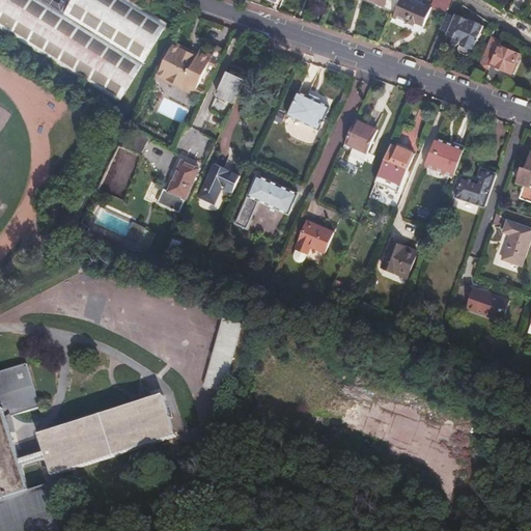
[(68,0),(67,2),(62,11),(43,0),(0,0),(0,30),(118,105),(168,23),(131,0),(68,0)]
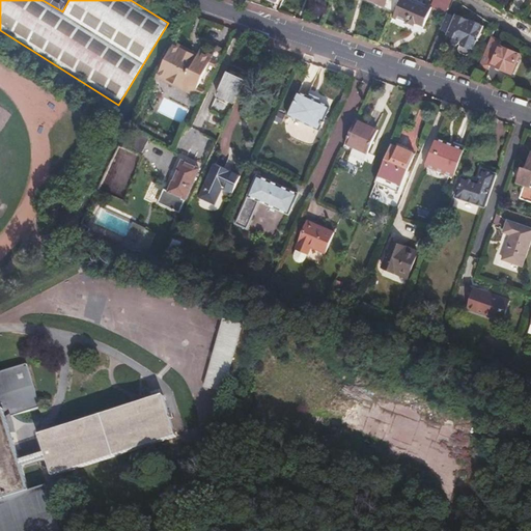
[(43,0),(62,11),(67,2),(62,0),(61,0),(59,3),(53,0),(43,0)]
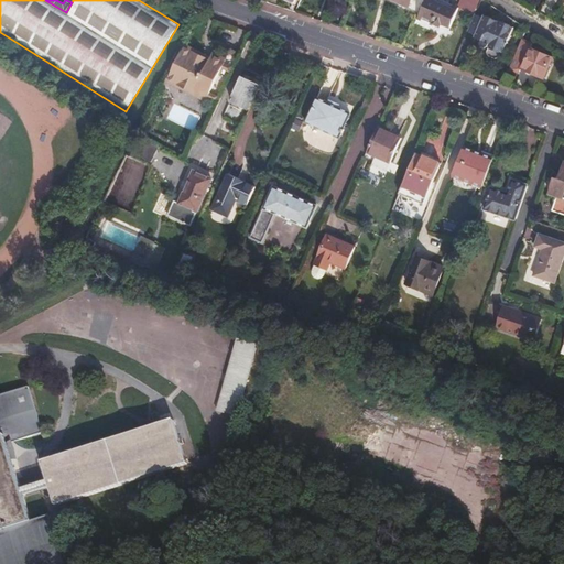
[(424,0),(402,0),(402,2),(420,11),(424,0)]
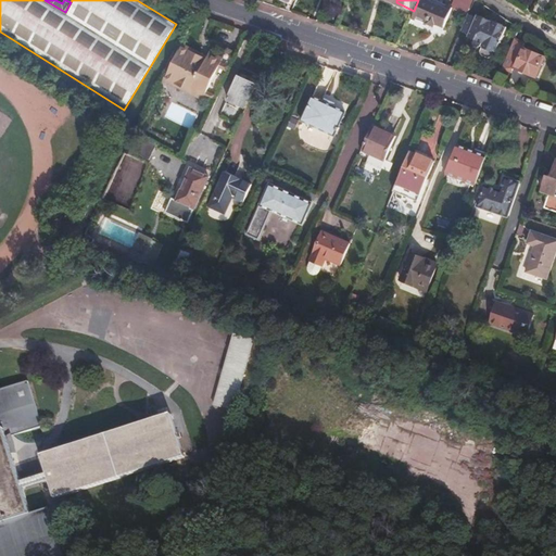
[(418,0),(414,11),(411,16),(432,26),(434,23),(442,26),(451,8),(434,0),(418,0)]
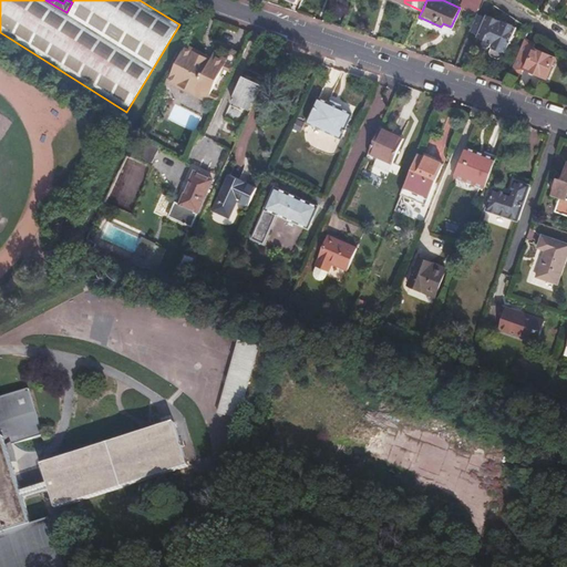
[(476,16),(471,30),(478,33),(477,37),(484,40),(483,43),(484,47),(487,49),(491,47),(492,48),(490,52),(492,58),(497,60),(502,59),(515,28),(501,21),(500,22),(493,20),(493,18),(488,16),(487,17),(484,16),(483,18),(476,16)]
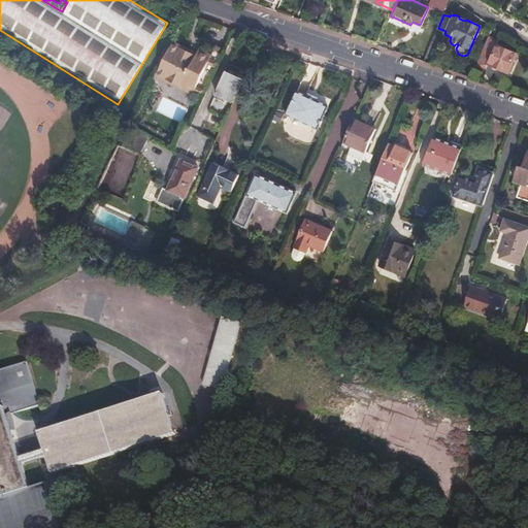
[(497,40),(488,36),(476,64),(486,68),(487,64),(507,73),(516,53),(496,43),(497,40)]
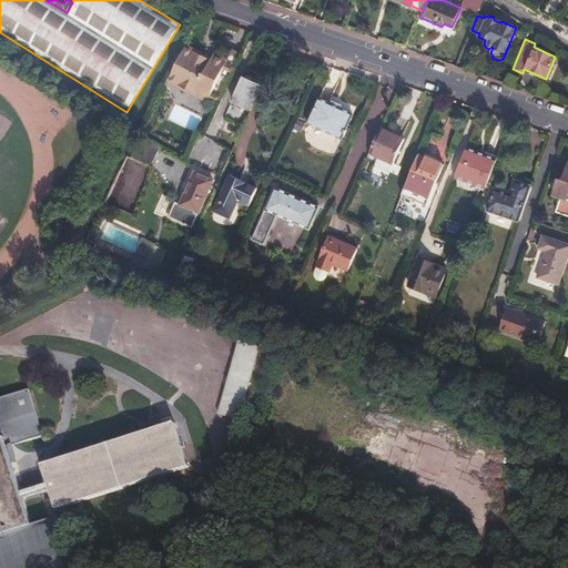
[(200,51),(186,44),(173,73),(169,81),(180,87),(181,83),(196,91),(198,89),(211,94),(229,59),(215,53),(213,58),(200,51)]
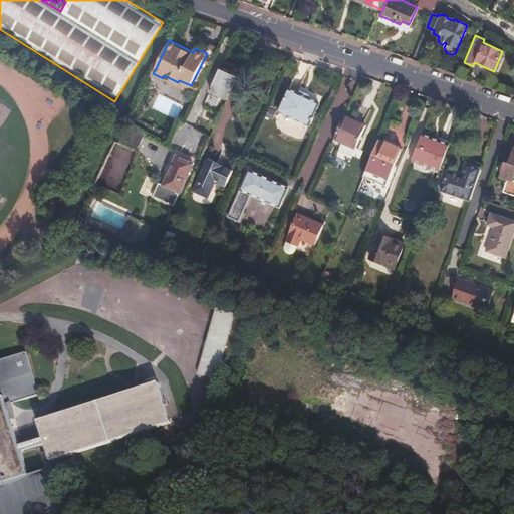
[(210,91),(227,99),(240,73),(222,65),(210,91)]
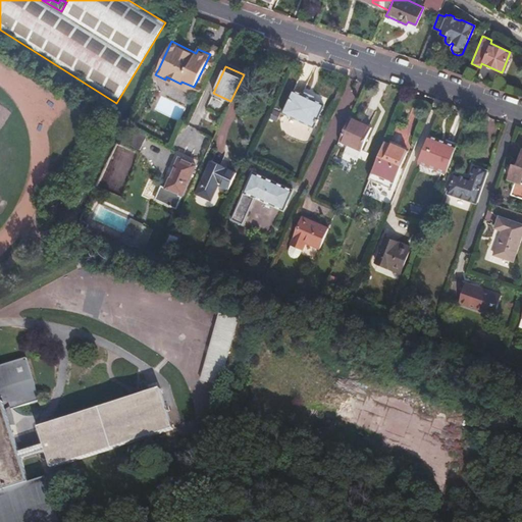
[(166,76),(165,80),(179,87),(180,84),(166,76)]
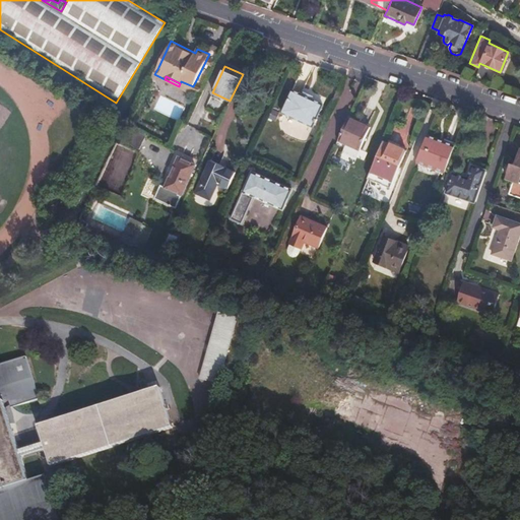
[(191,91),(193,86),(181,81),(180,83),(179,86),(191,91)]
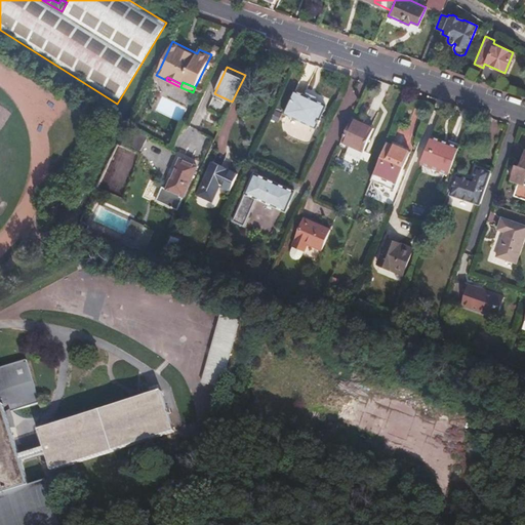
[(328,97),(316,92),(308,88),(295,83),(284,107),(318,121),(328,97)]
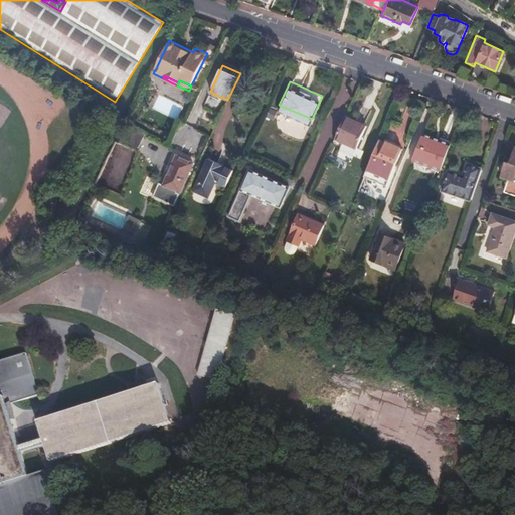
[(367,125),(345,115),(335,137),(358,147),(367,125)]
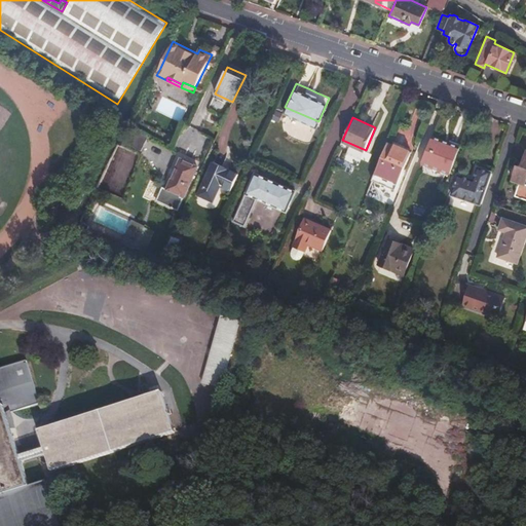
[(422,162),(450,174),(460,146),(434,137),(422,162)]
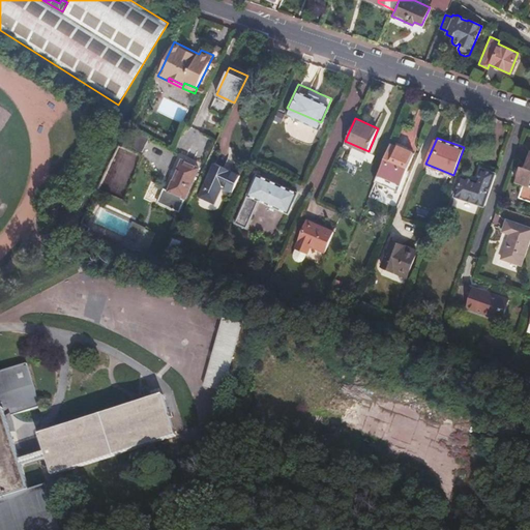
[(391,144),(378,175),(390,180),(395,168),(407,173),(414,153),(391,144)]
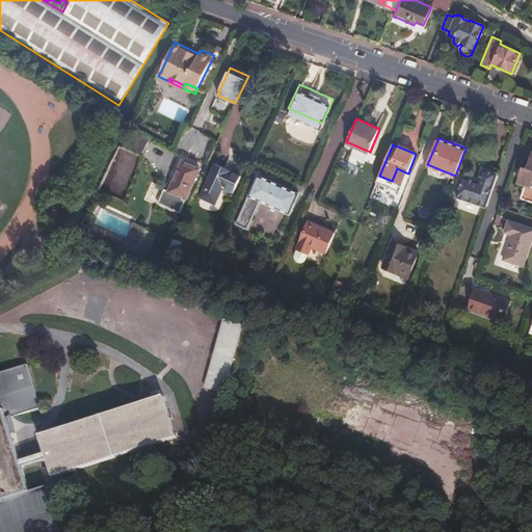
[(521,198),(531,202),(531,155),(528,168),(523,166),(517,183),(525,185),(521,198)]
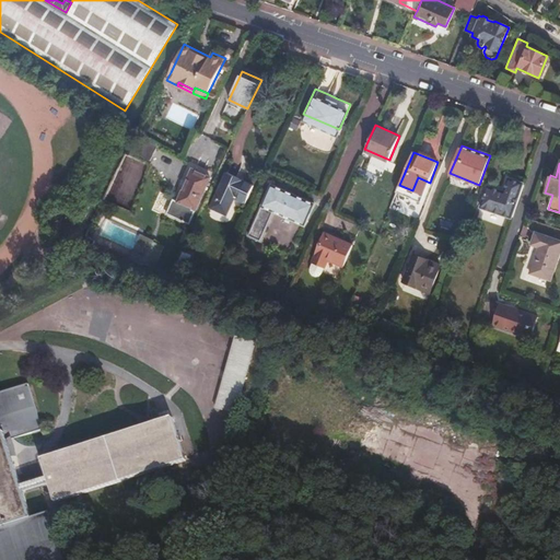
[(179,212),(190,218),(208,177),(193,170),(178,200),(174,199),(167,213),(177,218),(179,212)]
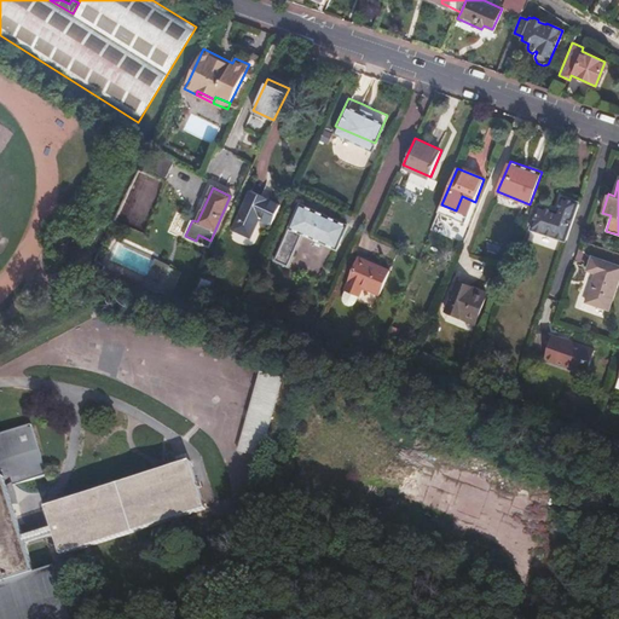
[(232,230),(249,237),(258,219),(267,223),(277,203),(250,190),(232,230)]
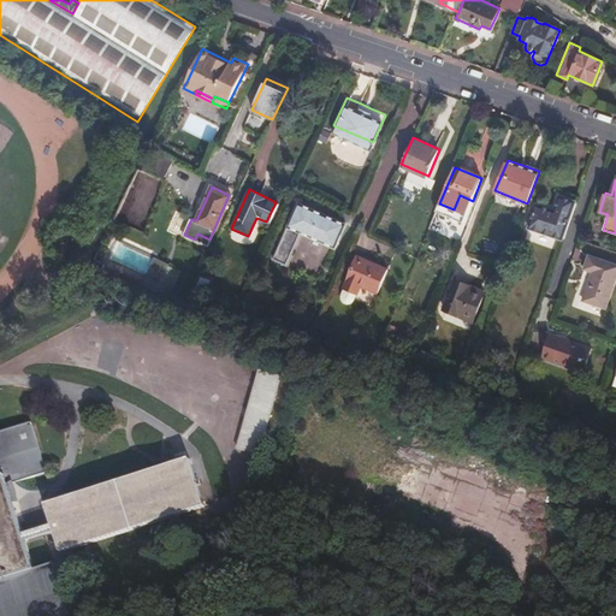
[(558,197),(576,203),(578,199),(561,193),(558,197)]
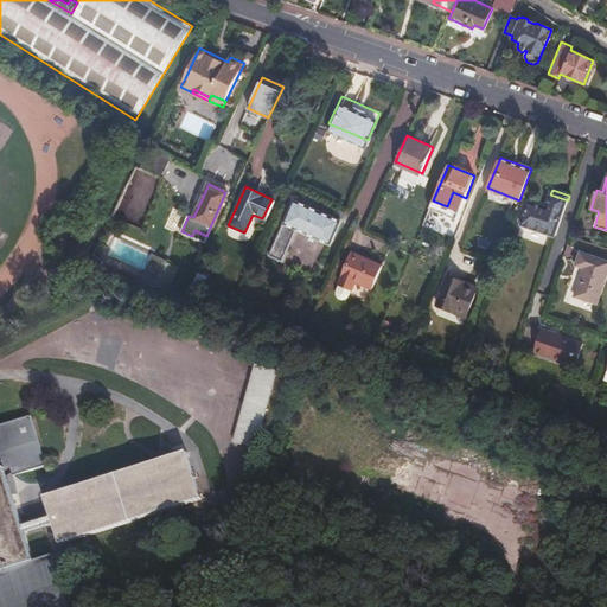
[(521,224),(555,236),(568,200),(550,195),(545,208),(529,202),(521,224)]
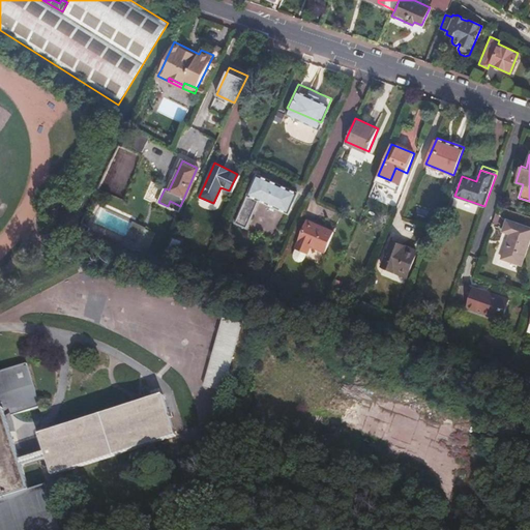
[(235,226),(246,231),(259,203),(288,215),(297,195),(256,176),(235,226)]
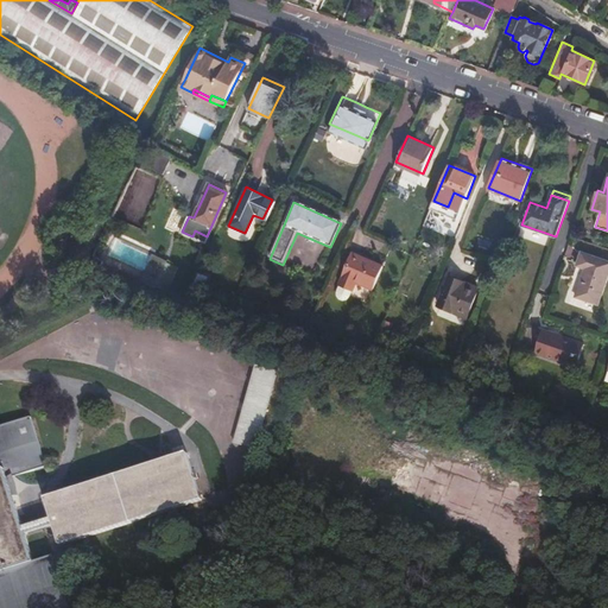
[(172,209),(164,227),(179,234),(188,216),(172,209)]
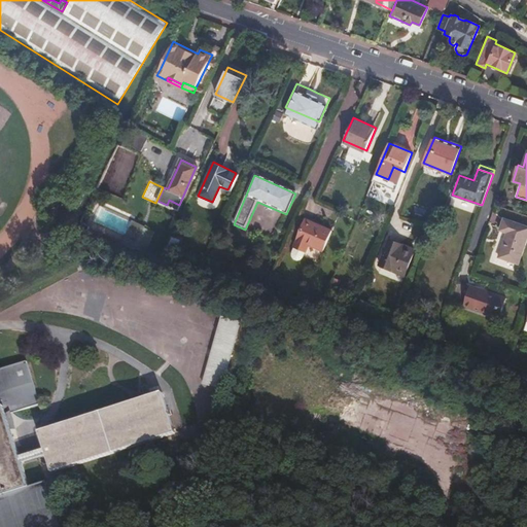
[(450,205),(465,209),(467,201),(452,196),(450,205)]
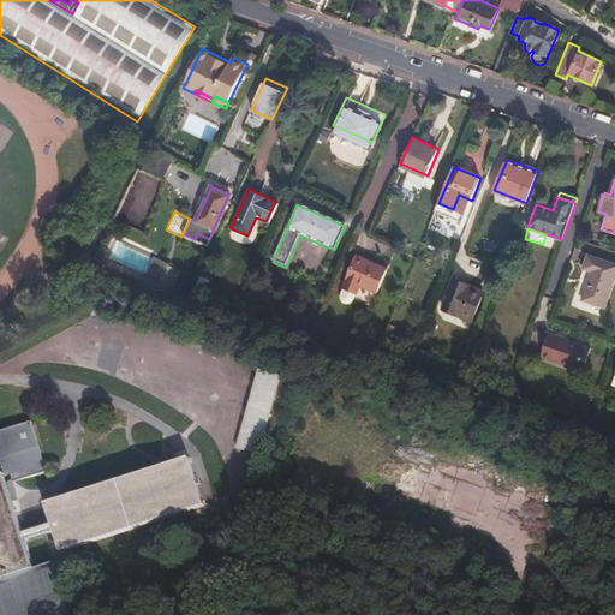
[(207,244),(209,239),(197,233),(195,239),(196,240),(196,243),(201,244),(202,243),(207,244)]
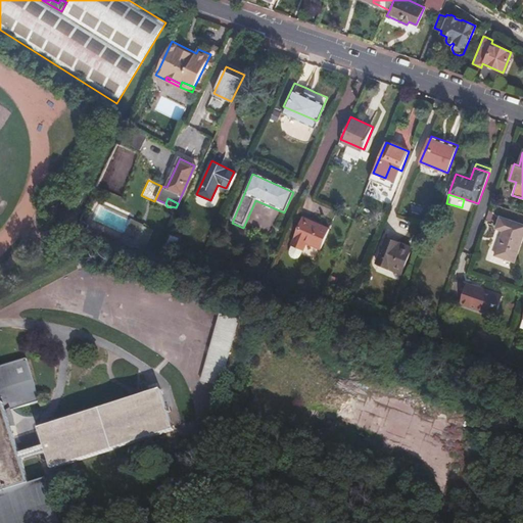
[(110,240),(116,242),(133,246),(136,240),(143,225),(122,216),(121,218),(114,231),(110,240)]
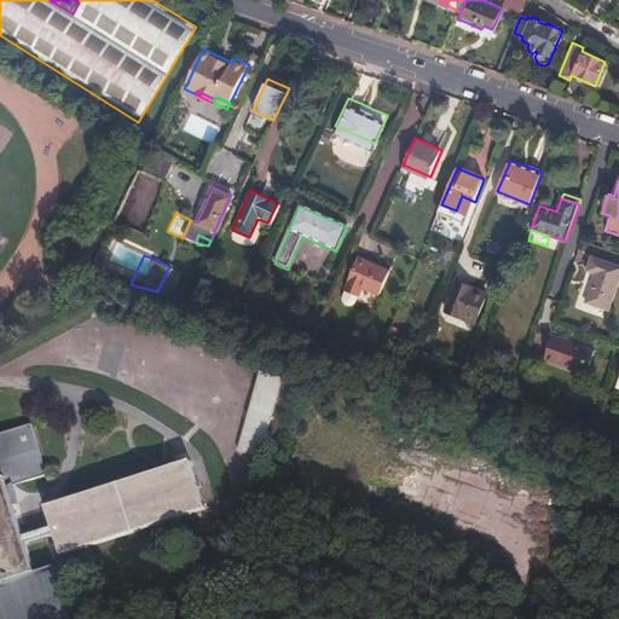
[(585,302),(608,311),(618,278),(618,266),(590,258),(586,271),(595,275),(585,302)]
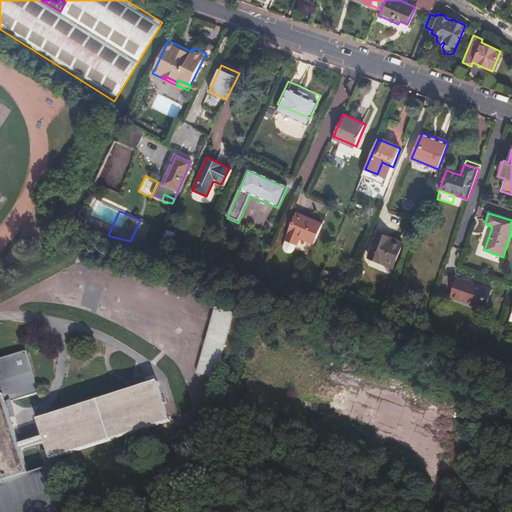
[(298,239),(312,245),(320,226),(295,214),(283,241),(294,246),(298,239)]
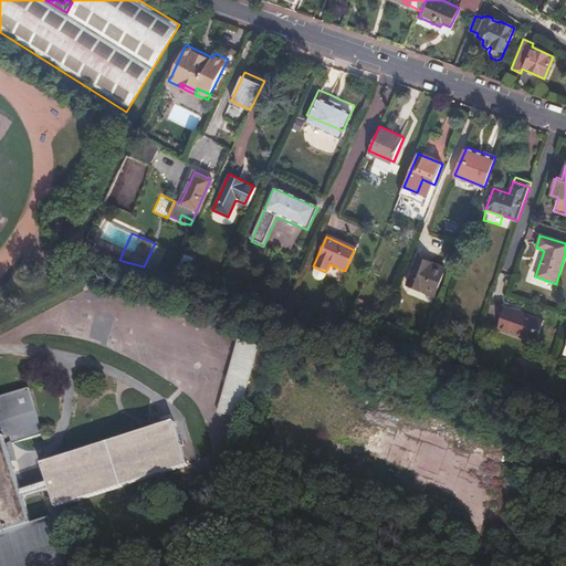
[(155,243),(147,260),(157,265),(165,248),(155,243)]
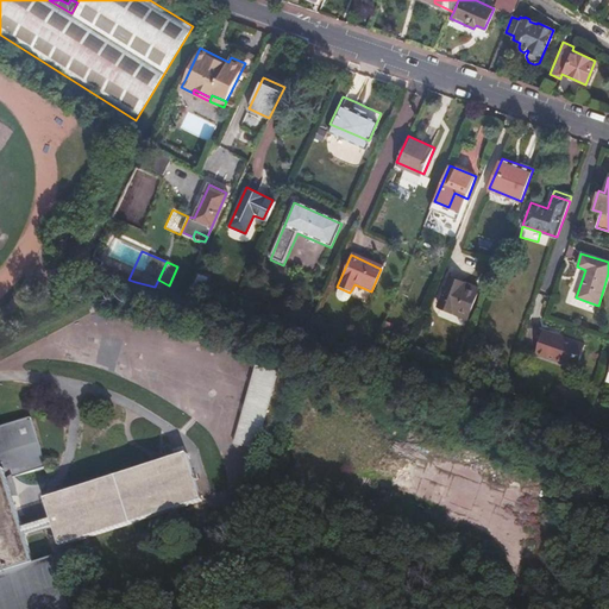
[(438,307),(468,318),(478,288),(449,278),(438,307)]
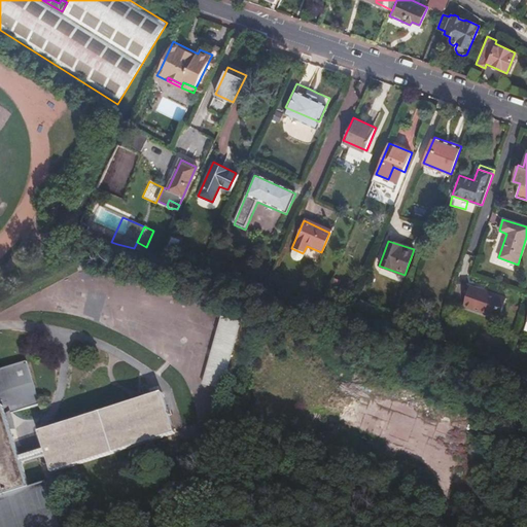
[(462,306),(494,316),(497,308),(502,310),(506,299),(469,286),(462,306)]
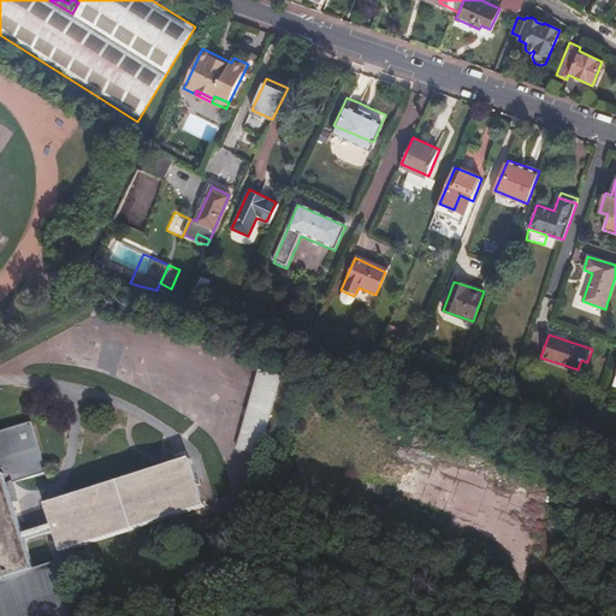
[(262,455),(284,377),(260,369),(237,449),(262,455)]
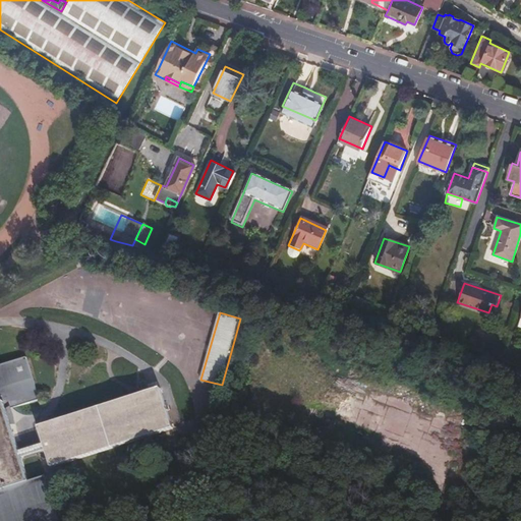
[(0,520),(59,520),(46,477),(30,482),(6,411),(39,401),(24,359),(16,361),(16,363),(0,368),(0,520)]
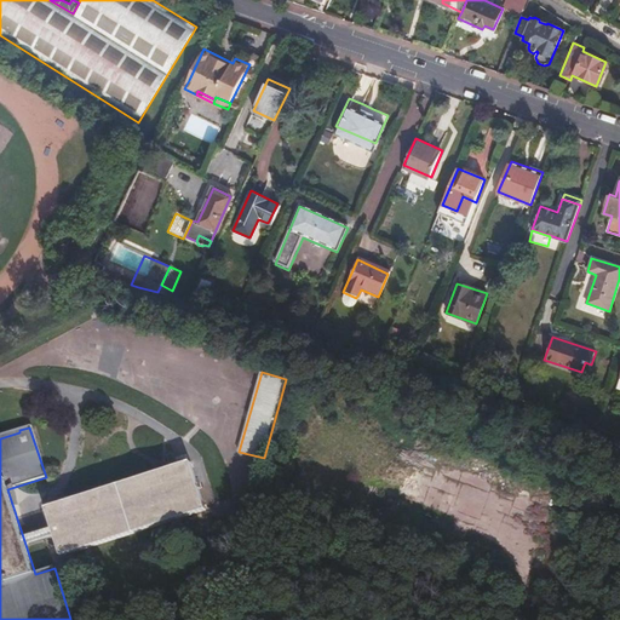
[(46,509),(62,557),(206,512),(191,464),(46,509)]
